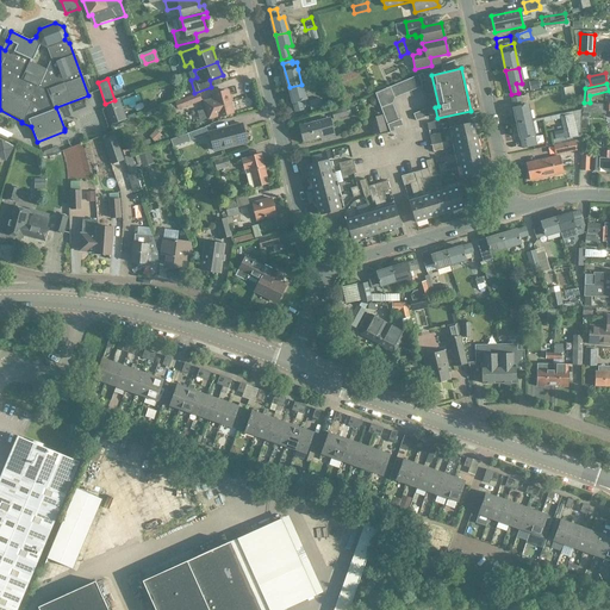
[(305,100),(302,85),(290,87),(296,112),(303,110),(300,101),(305,100)]
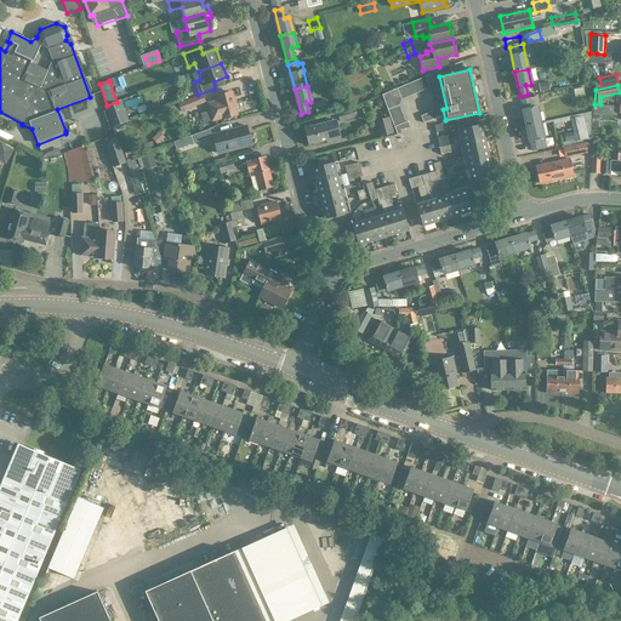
[(216,97),(217,102),(208,104),(211,120),(222,118),(222,119),(237,115),(231,93),(216,97)]
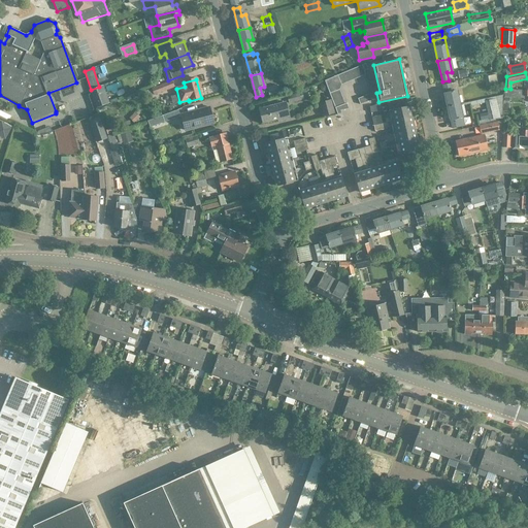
[(146,98),(175,88),(172,80),(151,89),(152,89),(144,92),(146,98)]
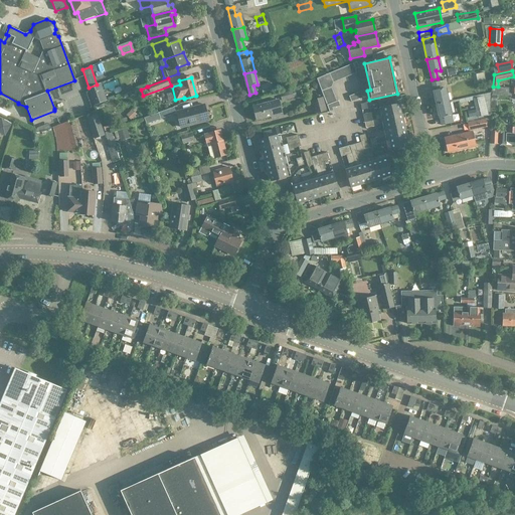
[(433,84),(437,105),(448,103),(445,90),(441,91),(439,82),(433,84)]
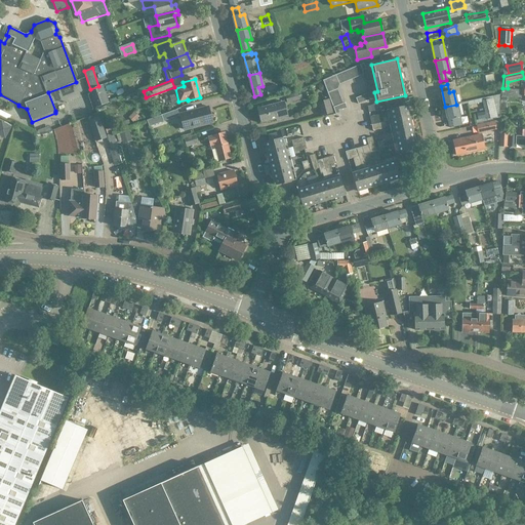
[(266,87),(269,97),(278,95),(276,85),(266,87)]
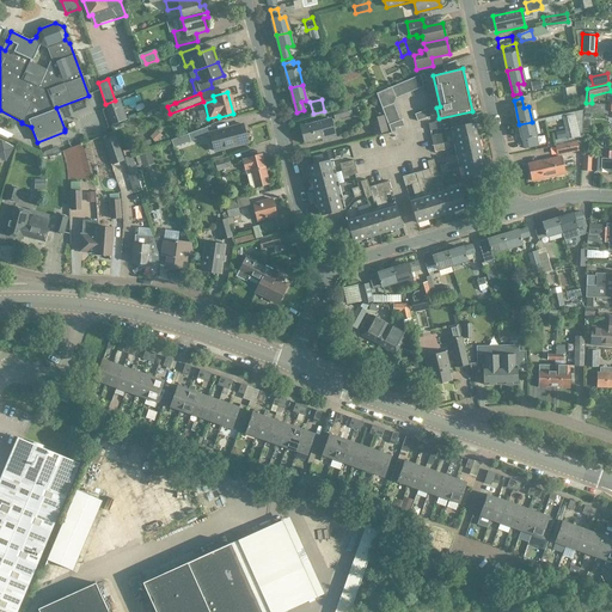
[(122,122),(115,102),(105,105),(112,126),(122,122)]
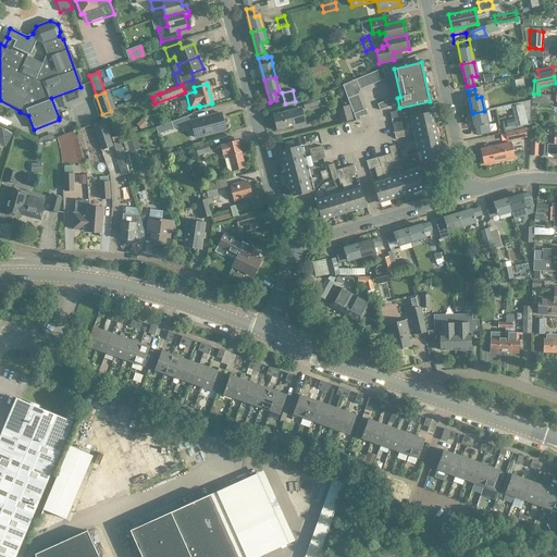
[(533,95),(532,103),(545,103),(553,104),(553,101),(556,101),(556,95),(554,95),(554,96),(533,95)]
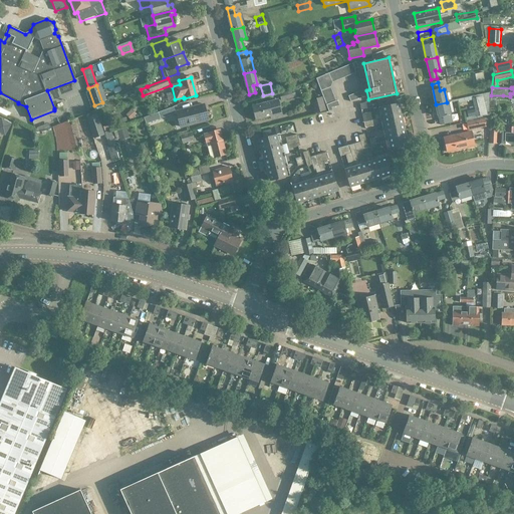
[(293,88),(291,89),(290,89),(291,90),(280,93),(282,100),(296,97),(293,88)]
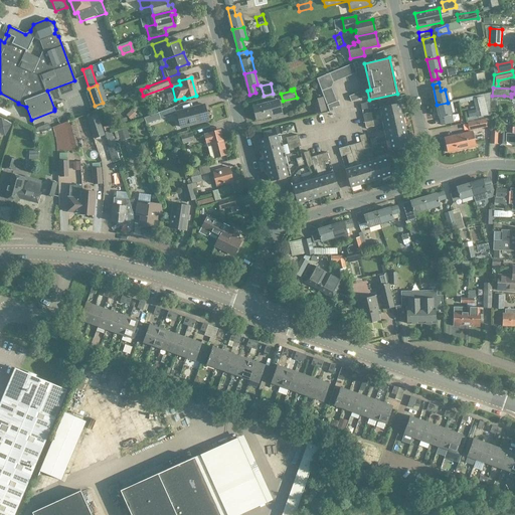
[(490,117),(490,103),(491,96),(491,94),(473,97),(477,116),(467,118),(468,122),(490,117)]
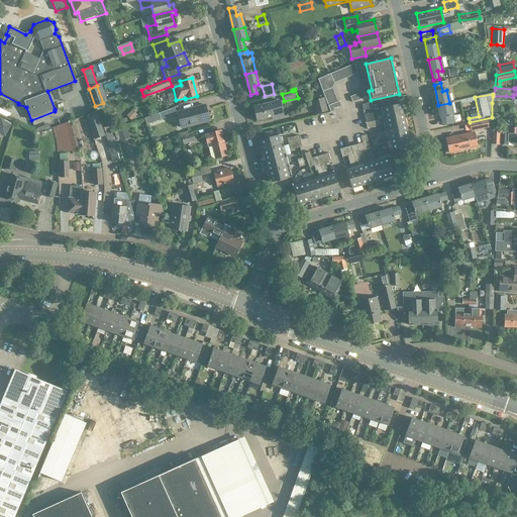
[(327,111),(324,98),(312,101),(316,114),(327,111)]
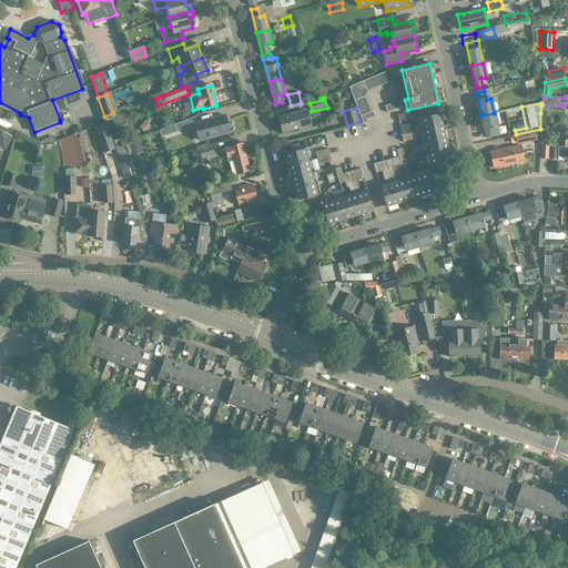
[(282,132),(298,128),(300,131),(312,128),(307,111),(295,114),(279,119),(282,132)]
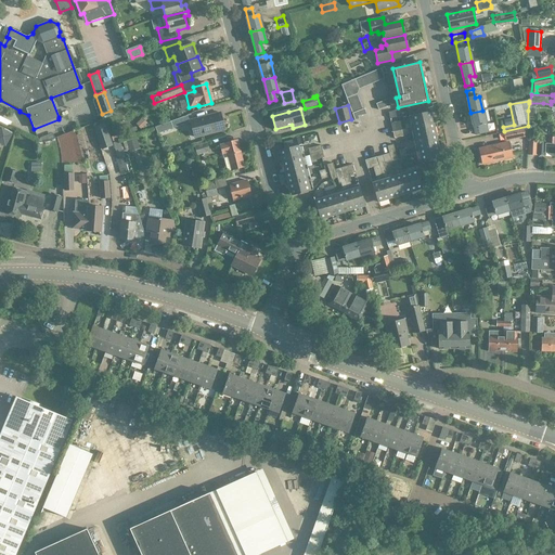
[(430,112),(426,113),(422,114),(418,115),(415,115),(411,116),(410,110),(407,111),(409,117),(411,129),(412,132),(418,163),(440,158),(430,112)]
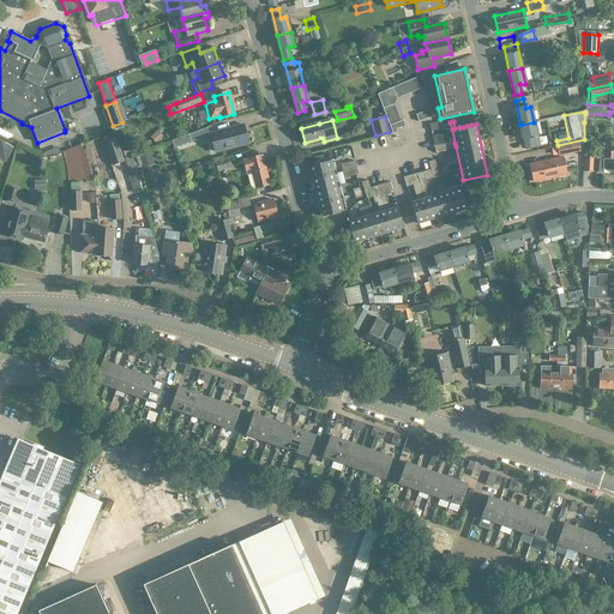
[(534,122),(521,125),(525,149),(534,148),(539,146),(534,122)]
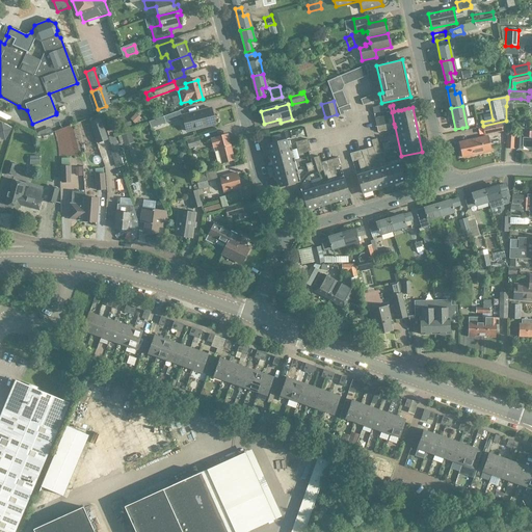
[(210,108),(181,116),(185,132),(214,125),(210,108)]
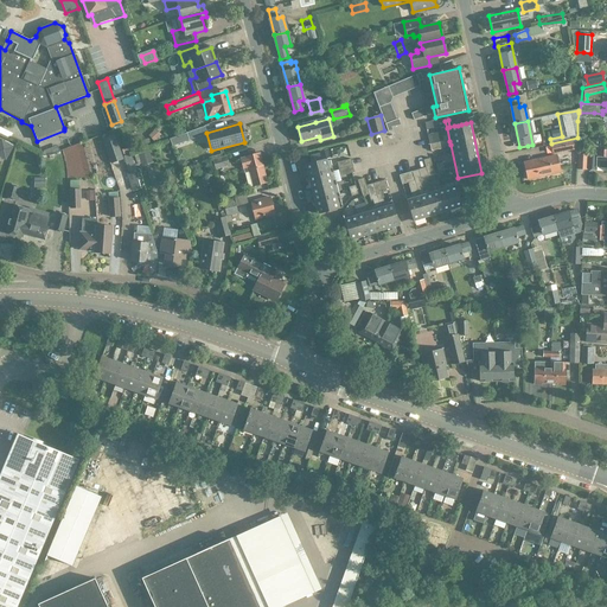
[(186,133),(189,141),(208,134),(204,127),(186,133)]
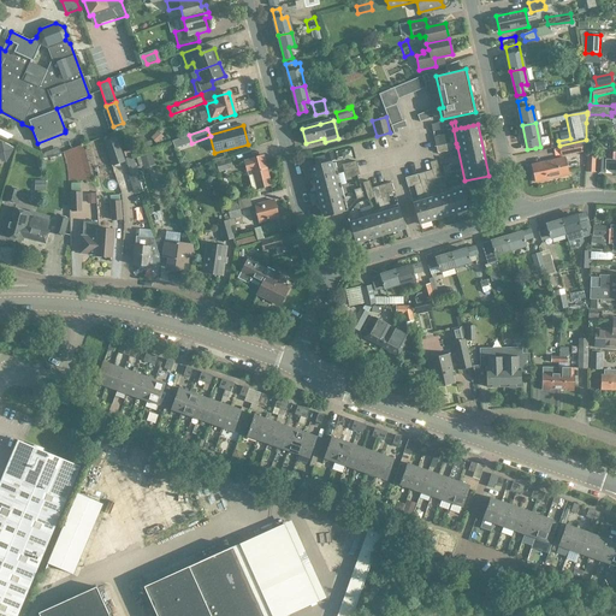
[(454,130),(448,131),(448,135),(434,137),(437,147),(456,143),(454,130)]
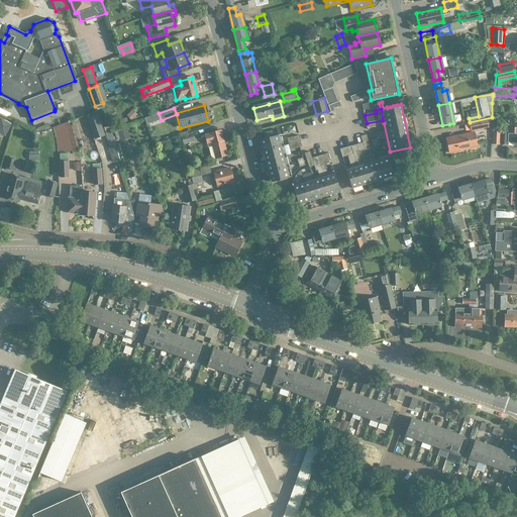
[(48,120),(55,144),(64,141),(66,148),(82,144),(84,152),(94,149),(93,144),(84,111),(48,120)]
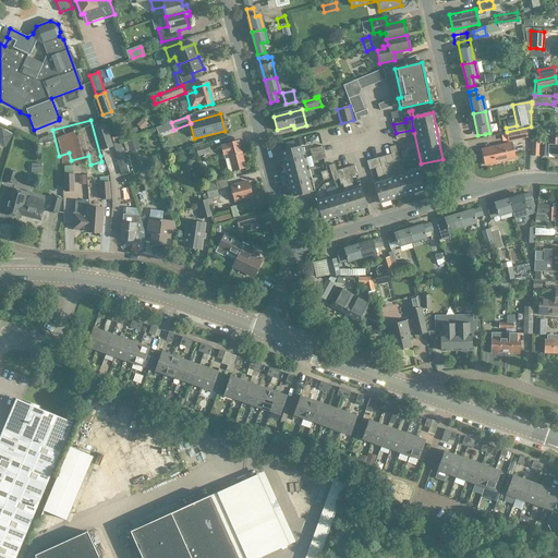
[(173,130),(171,122),(156,128),(158,135),(173,130)]
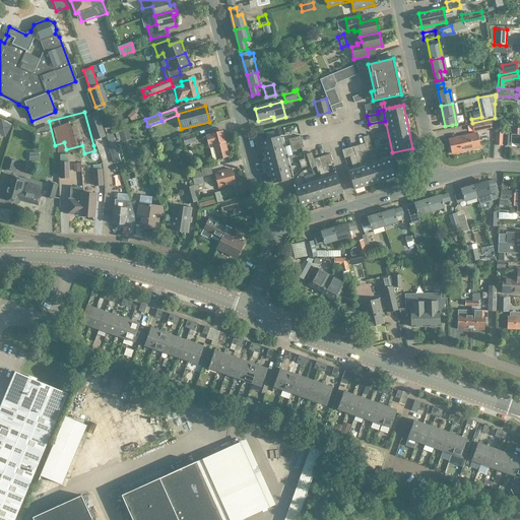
[(105,137),(104,134),(96,117),(87,120),(93,138),(94,140),(105,137)]
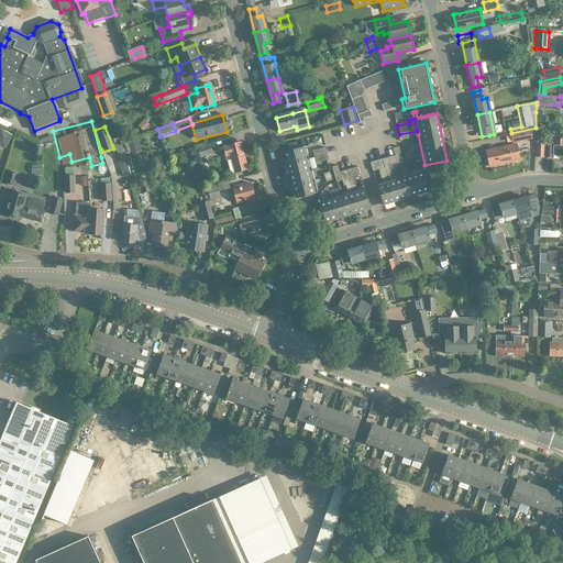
[(536,128),(511,133),(511,134),(510,134),(512,143),(534,139),(536,128)]
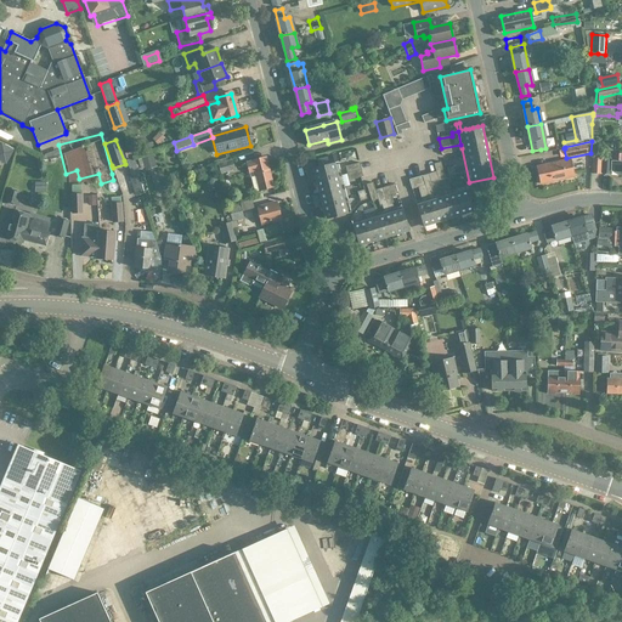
[(461,145),(441,148),(442,156),(456,152),(456,150),(462,148),(461,145)]
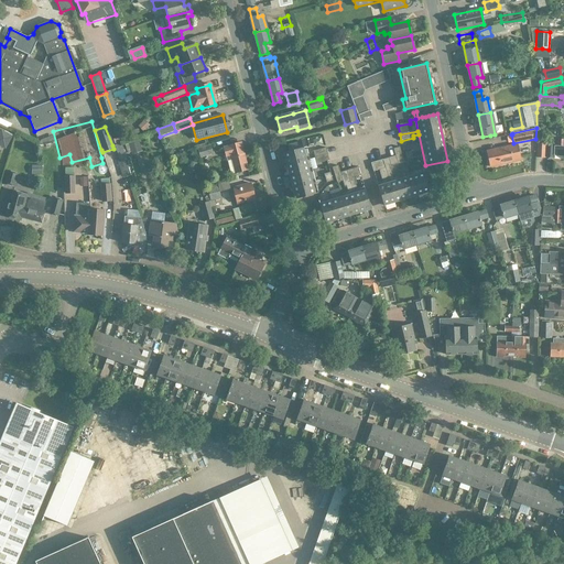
[(304,141),(301,142),(302,149),(299,150),(295,150),(292,151),(289,152),(283,153),(295,199),(317,194),(304,141)]
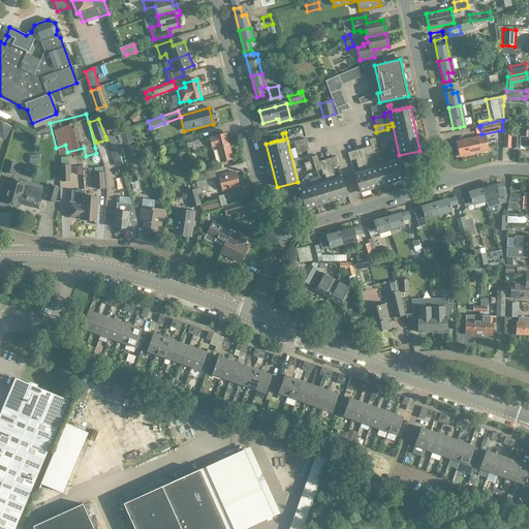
[(212,147),(216,163),(220,162),(220,163),(234,160),(227,134),(209,138),(212,147)]
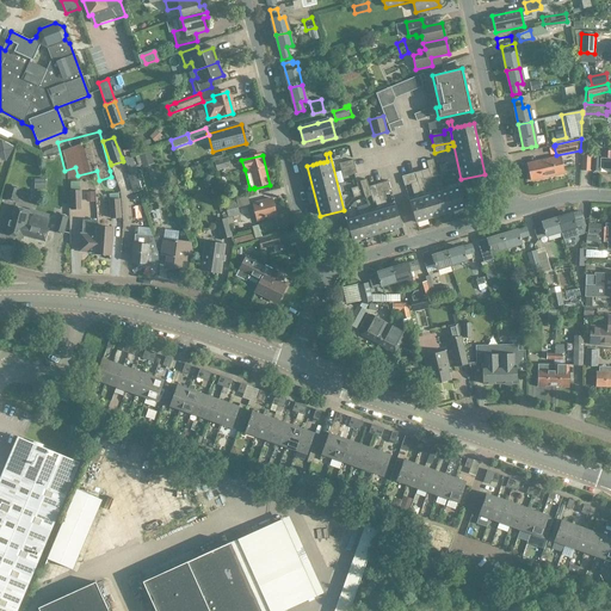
[(592,156),(581,155),(580,171),(591,171),(592,156)]
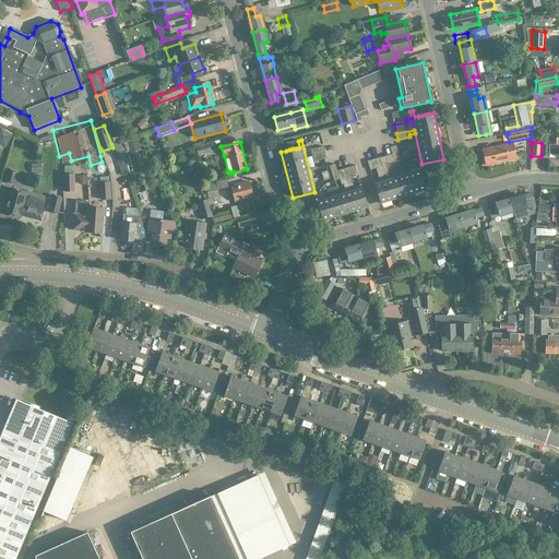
[(199,156),(212,153),(210,144),(195,147),(199,156)]
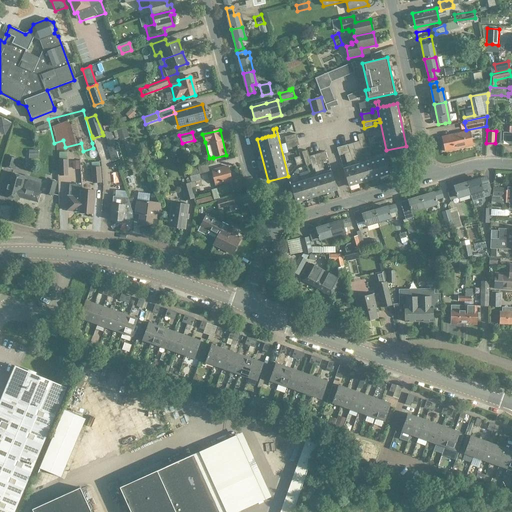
[(457,135),(460,148),(472,146),(469,132),(457,135)]
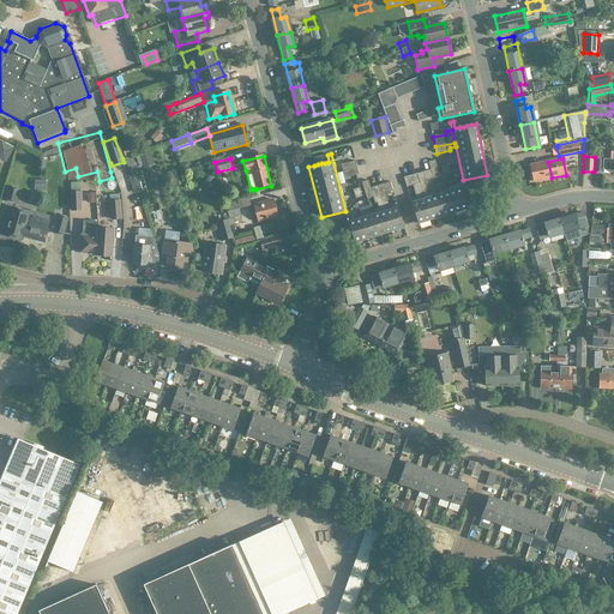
[(613,160),(603,160),(602,169),(613,169),(613,160)]
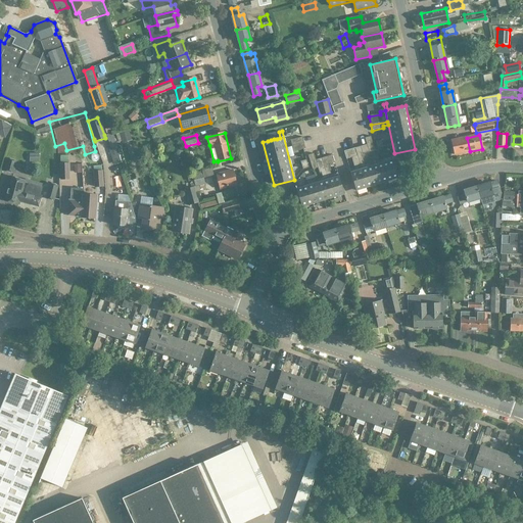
[(375,151),(371,137),(365,139),(367,145),(369,152),(375,151)]
